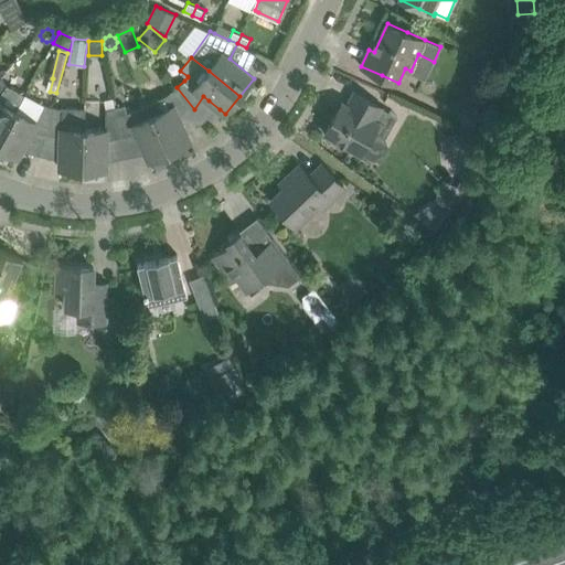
[(0,77),(0,141),(25,95),(7,84),(0,77)]
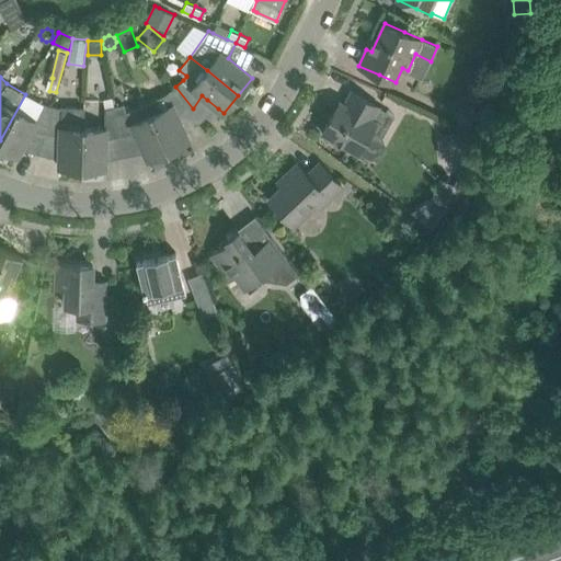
[(152,113),(169,150),(190,140),(186,134),(181,121),(178,115),(193,109),(175,87),(168,93),(159,96),(163,107),(152,113)]
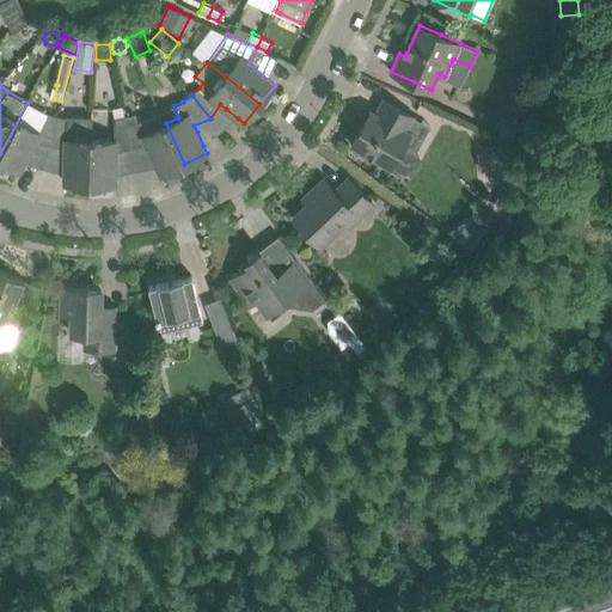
[(392,166),(392,165),(405,173),(415,171),(421,160),(418,150),(405,141),(411,132),(407,129),(414,116),(385,99),(377,112),(371,109),(352,144),(392,166)]
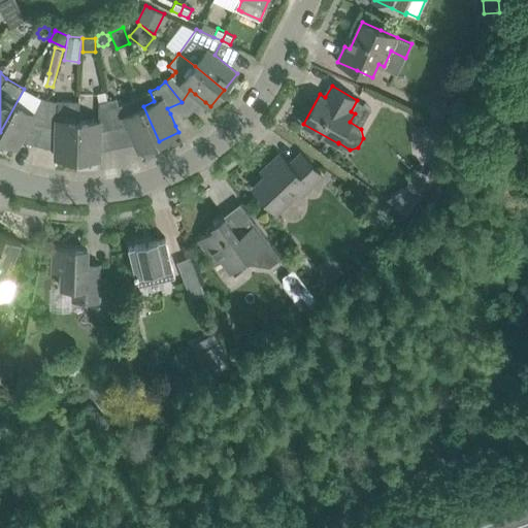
[(31,121),(44,125),(51,99),(41,97),(24,89),(0,132),(0,137),(17,146),(27,129),(31,121)]
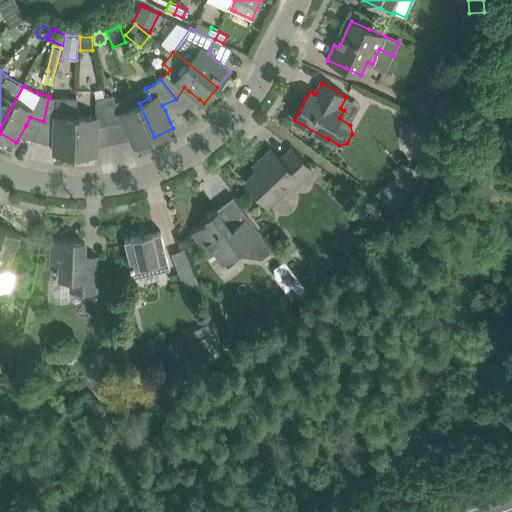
[(113,96),(105,97),(110,123),(124,120),(135,146),(154,137),(134,93),(115,102),(113,96)]
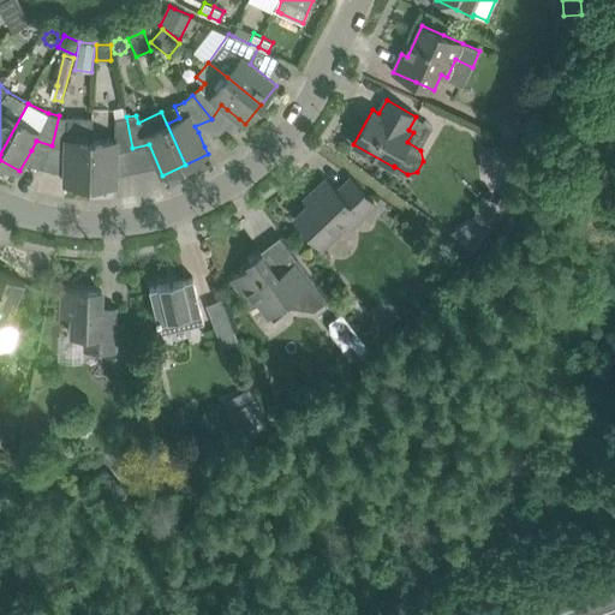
[(66,183),(91,184),(93,139),(78,139),(78,126),(69,126),(70,118),(59,115),(52,145),(67,149),(66,183)]
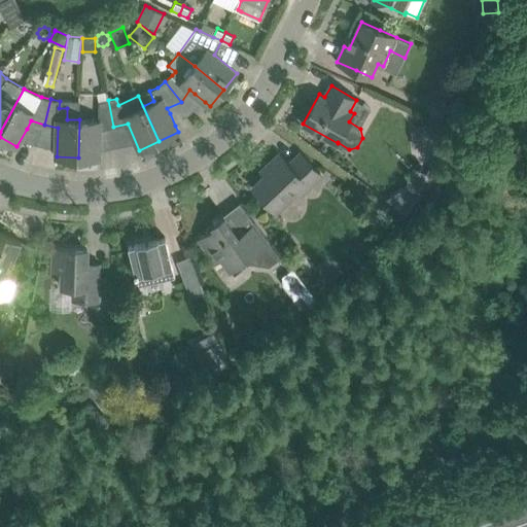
[(100,129),(112,127),(113,127),(108,100),(99,101),(98,120),(79,119),(78,157),(99,159),(100,129)]
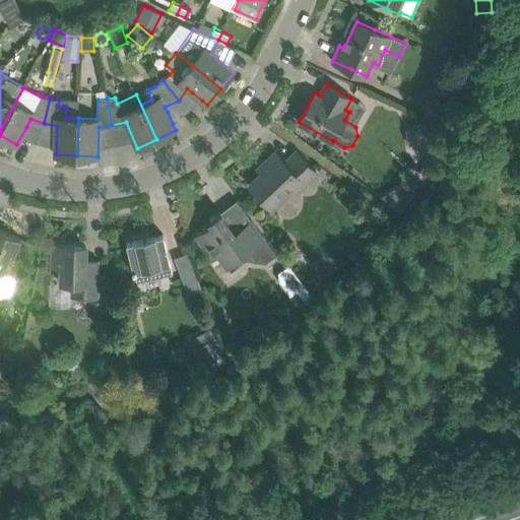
[(406,126),(408,145),(434,142),(432,123),(406,126)]
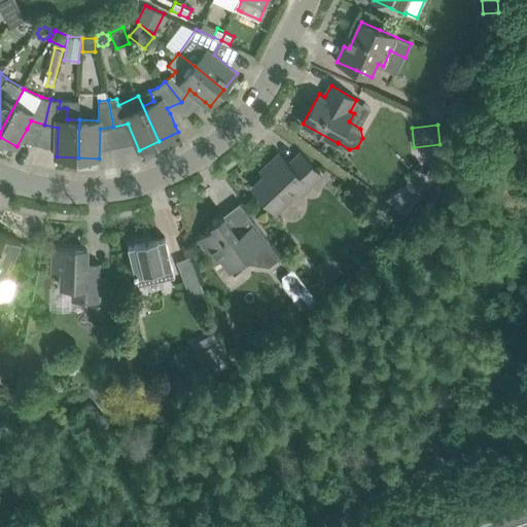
[(272,169),(253,186),(276,210),(297,189),(302,194),(322,174),(302,152),(290,164),(280,153),(269,165),(272,169)]
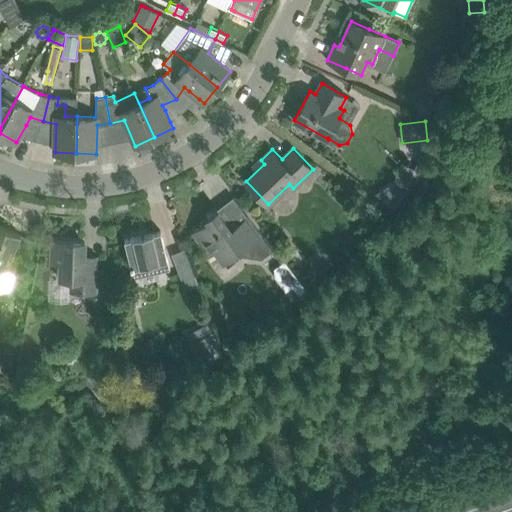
[(402,163),(393,183),(406,189),(415,169),(402,163)]
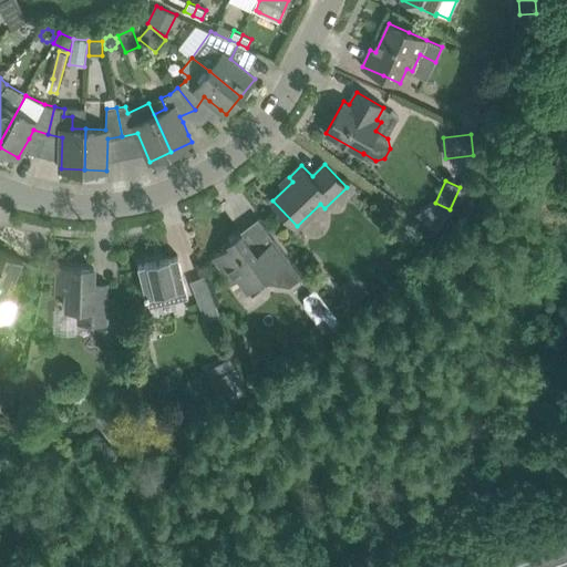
[(566,185),(565,185),(553,182),(550,193),(562,195),(564,196),(565,192),(566,185)]
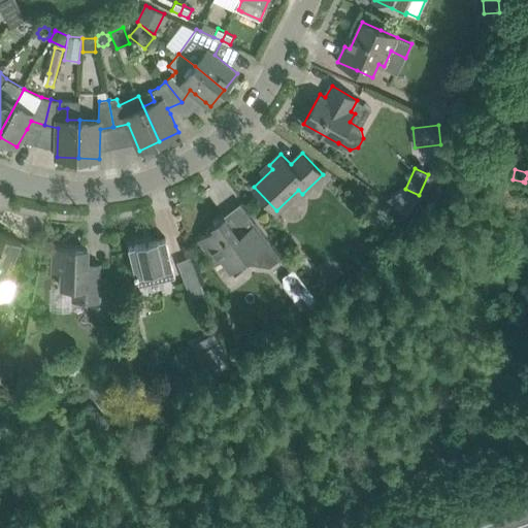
[(239,234),(224,215),(215,222),(217,225),(199,238),(216,261),(221,258),(231,271),(244,261),(245,262),(270,266),(282,257),(256,222),(239,234)]
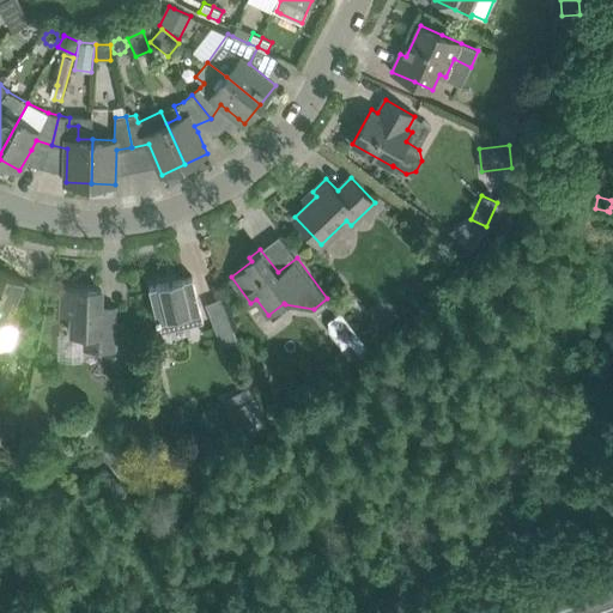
[(0,320),(7,323),(26,281),(0,269),(0,320)]
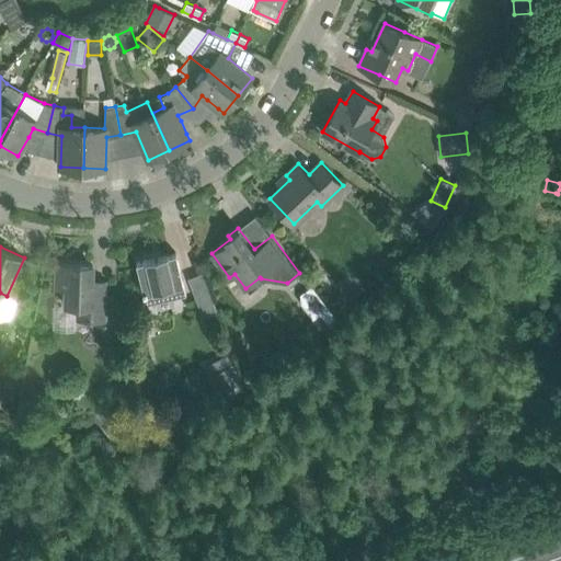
[(176,252),(137,262),(147,304),(187,295),(176,252)]
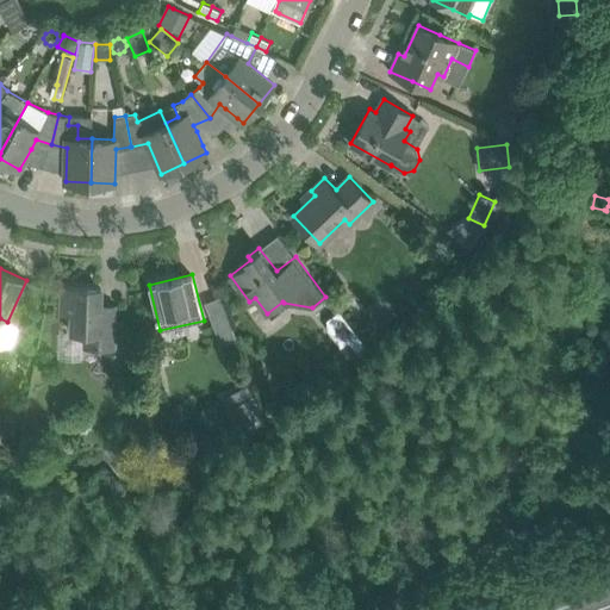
[(101,287),(63,286),(62,312),(73,313),(72,332),(86,332),(86,347),(114,348),(116,313),(101,313),(101,287)]
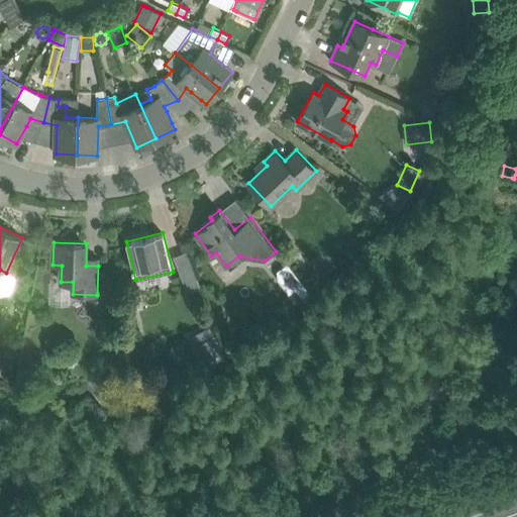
[(320,286),(316,271),(306,273),(309,288),(320,286)]
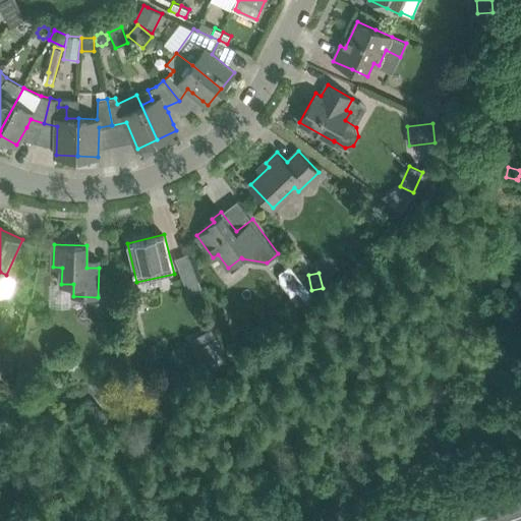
[(197,277),(184,282),(189,294),(203,289),(197,277)]
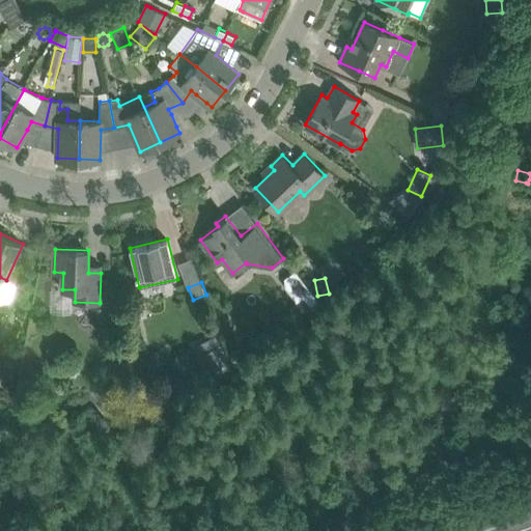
[(303,298),(297,302),(290,307),(300,319),(313,309),(312,308),(303,298)]
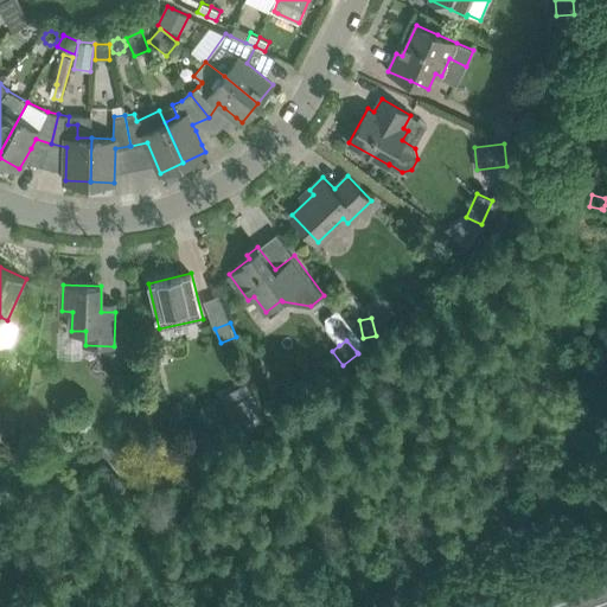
[(237,430),(263,419),(251,394),(228,406),(225,407),(237,430)]
